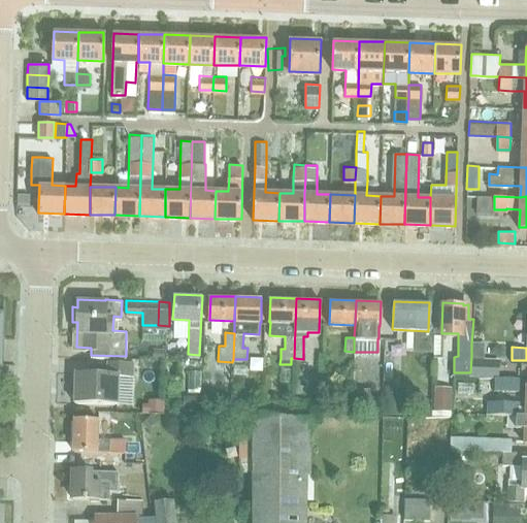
[(471,356),(470,372),(494,374),(496,374),(497,358),(471,356)]
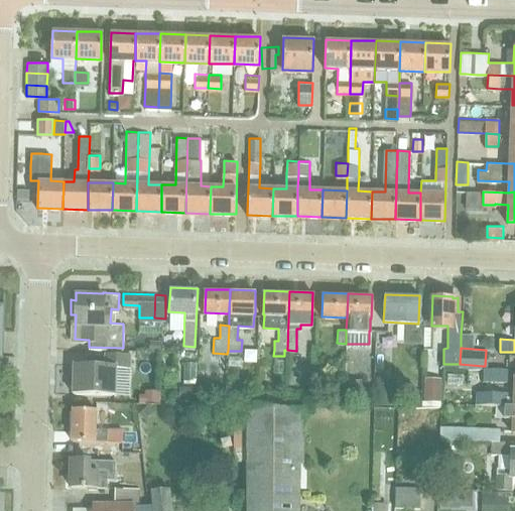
[(70,370),(70,384),(74,384),(73,391),(109,392),(110,376),(116,377),(116,366),(130,366),(131,353),(107,352),(107,364),(74,363),(74,370),(70,370)]
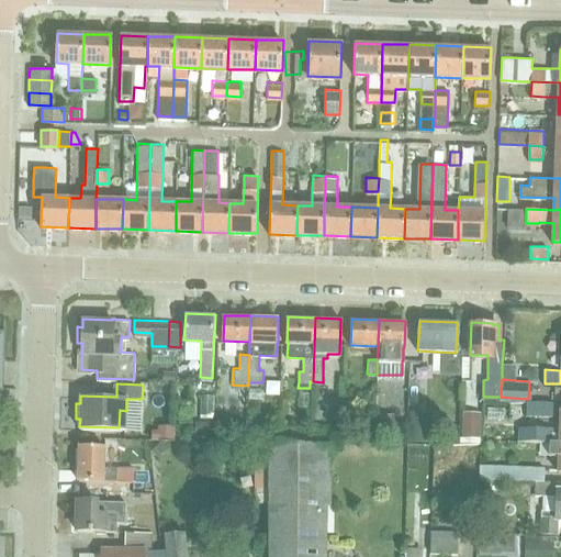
[(552,414),(553,400),(528,399),(526,399),(525,413),(552,414)]
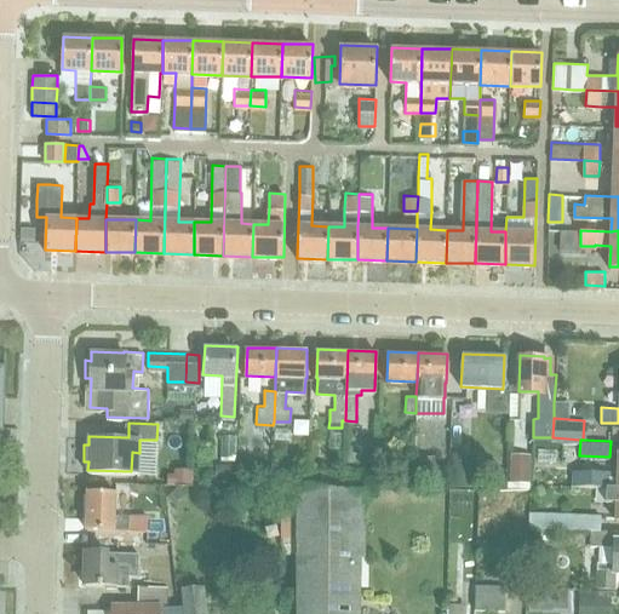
[(606,483),(618,483),(618,451),(618,470),(575,469),(575,482),(606,483)]
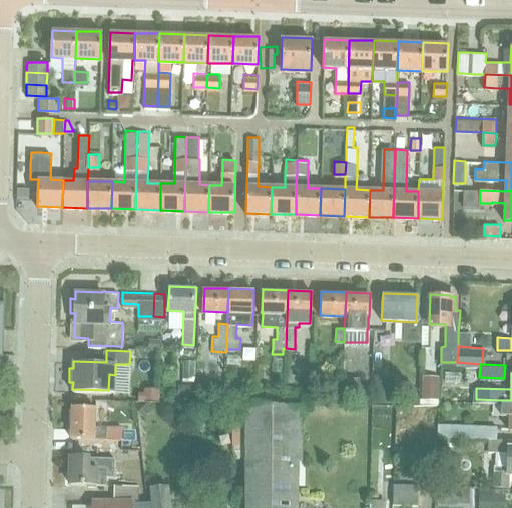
[(419,402),(438,402),(439,374),(420,374),(419,402)]
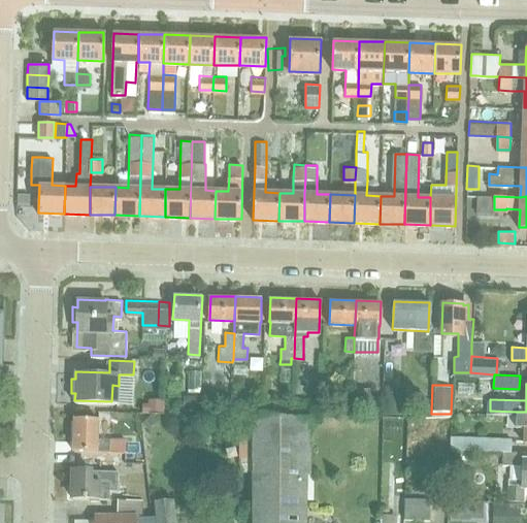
[(386,386),(385,413),(402,414),(404,387),(386,386)]
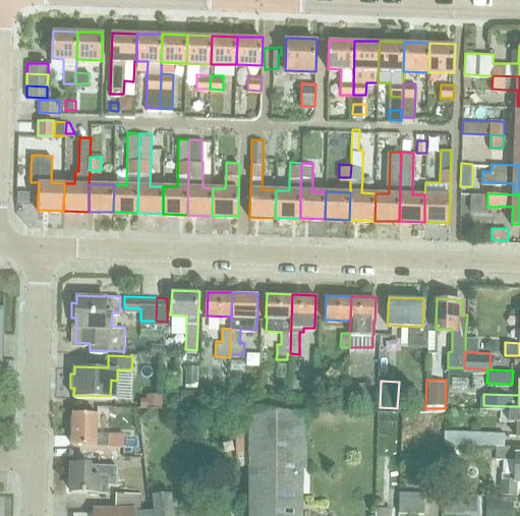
[(349,382),(348,394),(364,395),(364,383),(349,382)]
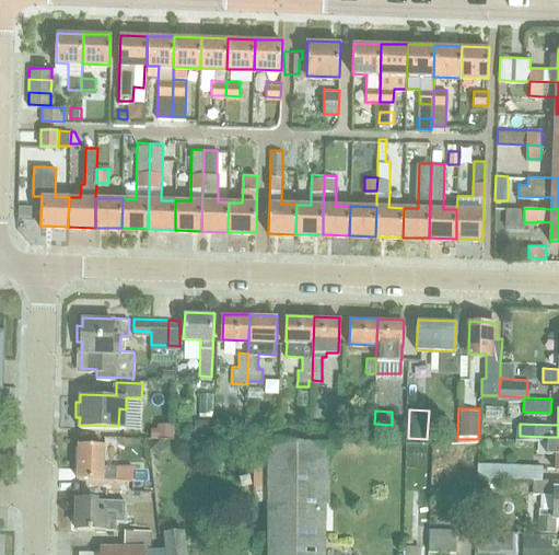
[(195,435),(210,435),(211,419),(195,419),(195,435)]
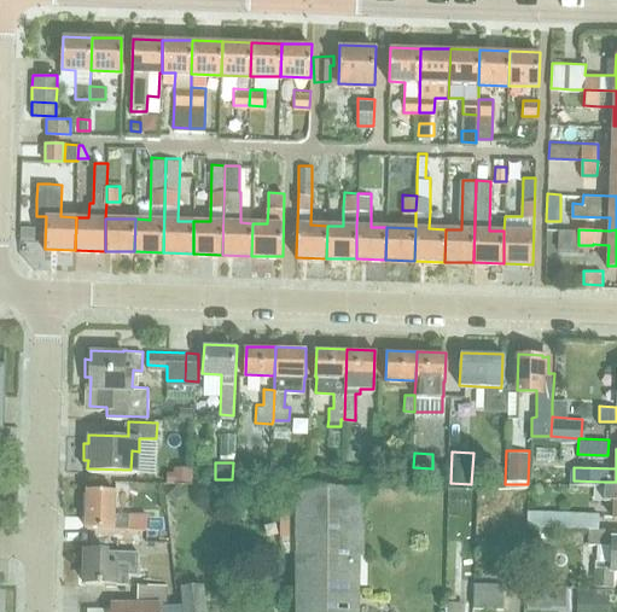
[(174,471),(168,471),(167,481),(188,481),(188,465),(174,465),(174,471)]
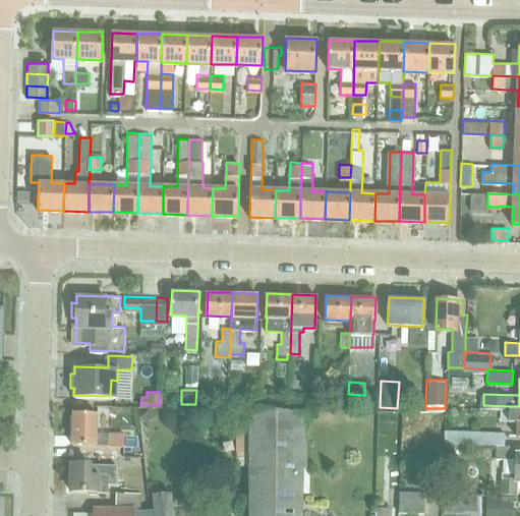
[(230,407),(245,407),(245,395),(230,395),(230,407)]
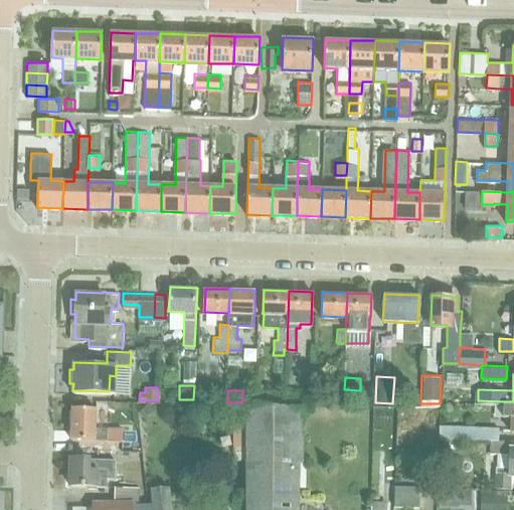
[(513,401),(503,401),(502,414),(512,415),(511,431),(513,431),(513,401)]
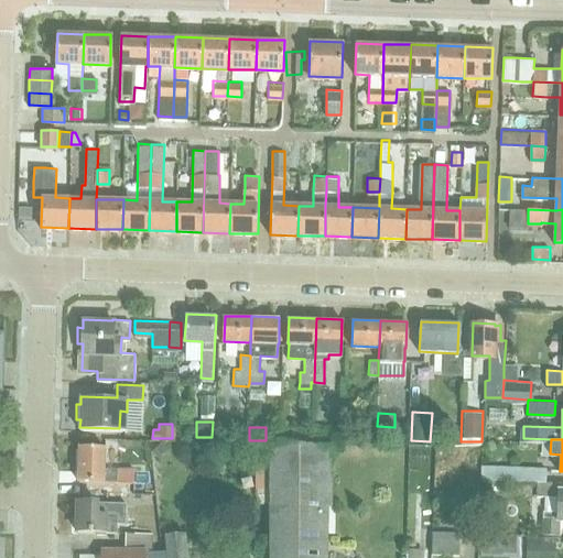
[(152,450),(159,456),(166,448),(161,441),(152,450)]
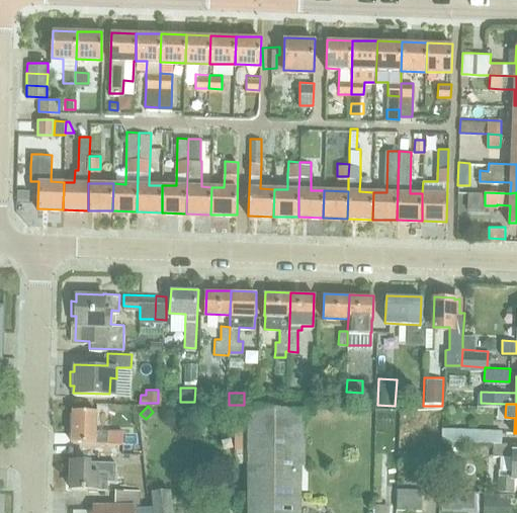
[(248,512),(298,512),(300,465),(304,465),(306,411),(248,407),(248,512)]
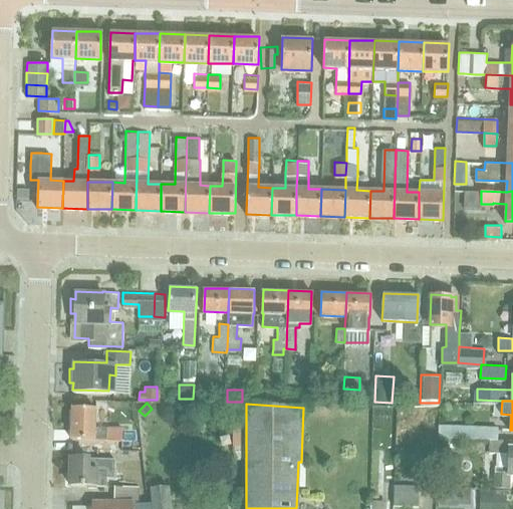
[(96,439),(97,406),(72,405),(71,438),(96,439)]
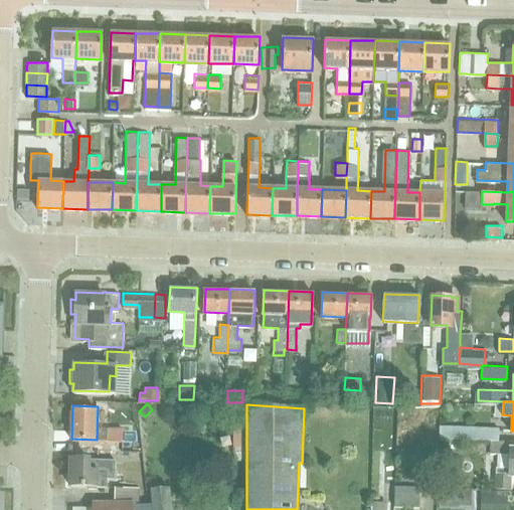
[(365,433),(379,431),(376,410),(362,411),(365,433)]
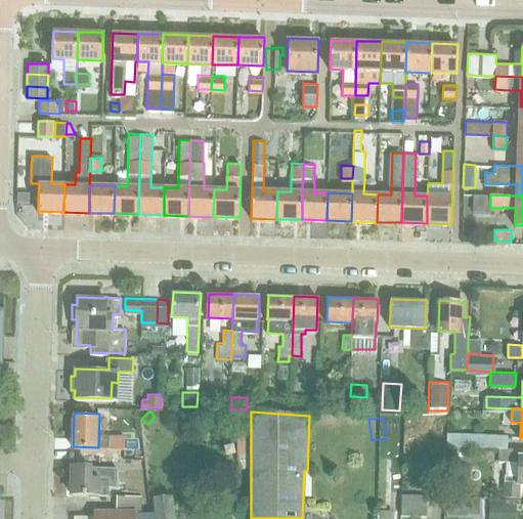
[(228,431),(227,451),(241,451),(242,432),(228,431)]
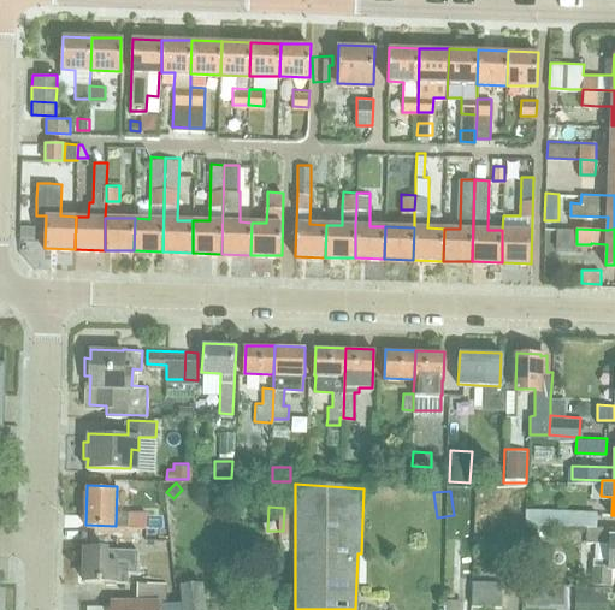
[(598,511),(524,508),(524,522),(585,525),(597,526),(598,511)]
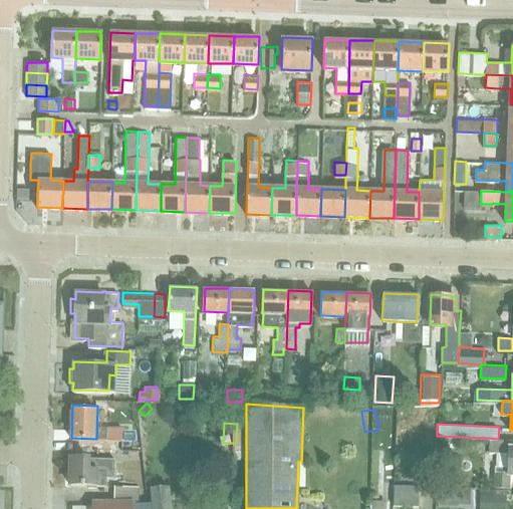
[(123,426),(105,426),(105,440),(123,440),(123,426)]
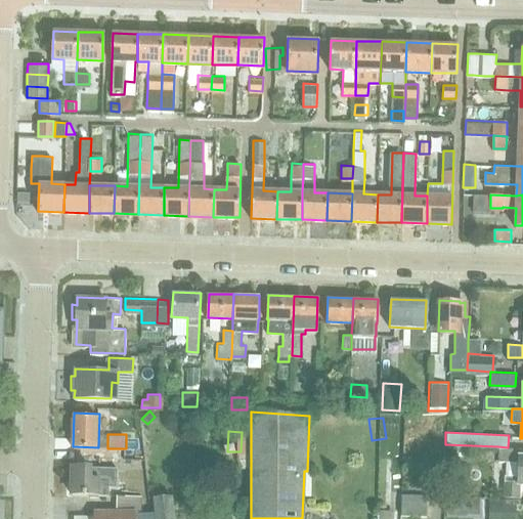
[(520,447),(508,447),(497,446),(497,460),(506,460),(505,469),(504,469),(503,494),(518,495),(518,482),(522,482),(522,455),(520,456),(520,447)]
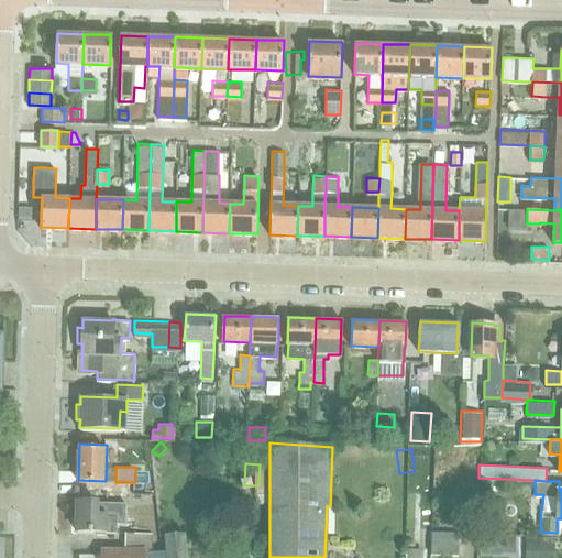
[(125,523),(127,502),(78,501),(77,531),(118,533),(118,523),(125,523)]
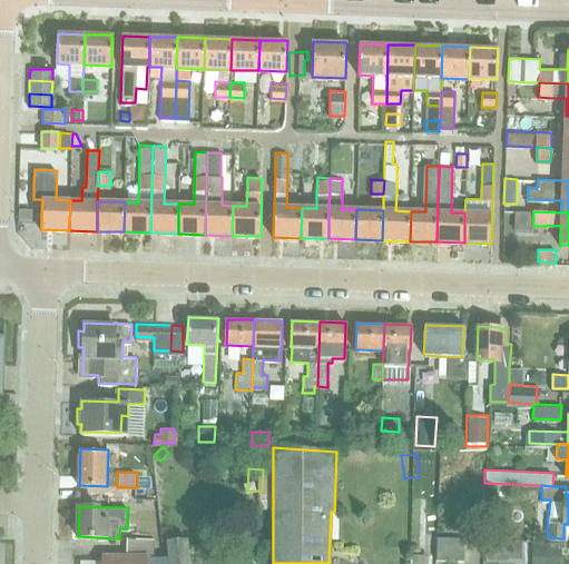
[(464,558),(464,536),(438,535),(437,557),(464,558)]
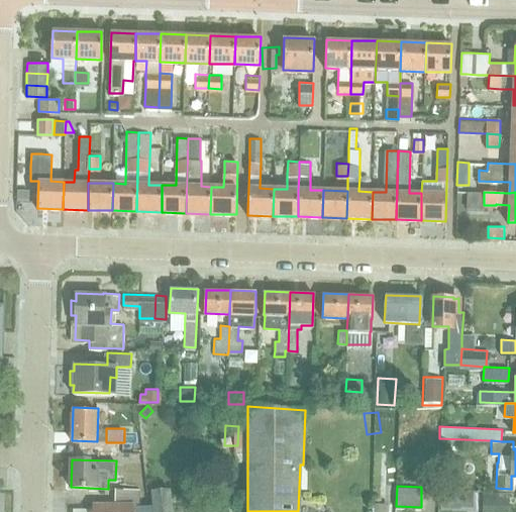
[(172,511),(171,488),(152,490),(153,505),(155,510),(155,511),(172,511)]
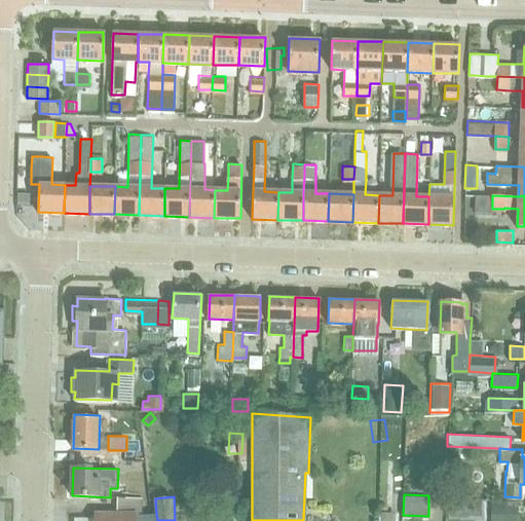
[(143,511),(143,498),(117,497),(117,510),(143,511)]
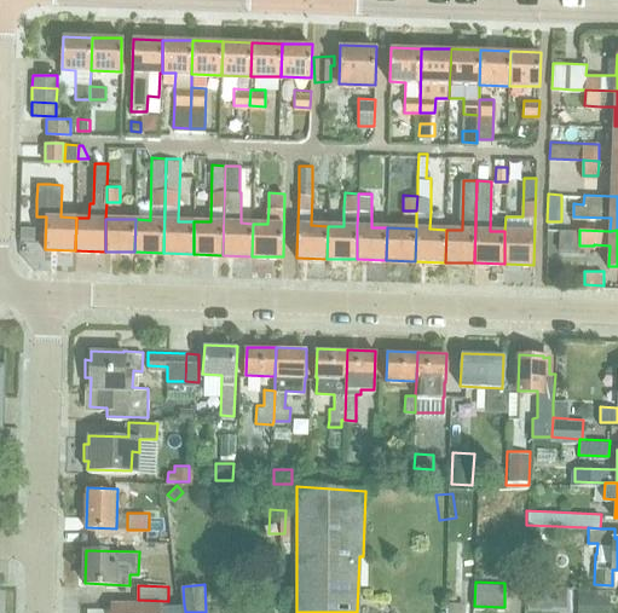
[(576,612),(590,612),(591,595),(576,595),(576,612)]
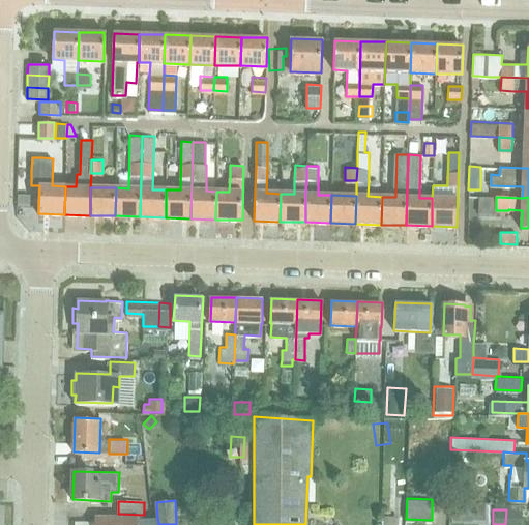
[(138,516),(94,516),(93,524),(157,524),(158,523),(157,518),(138,518),(138,516)]
